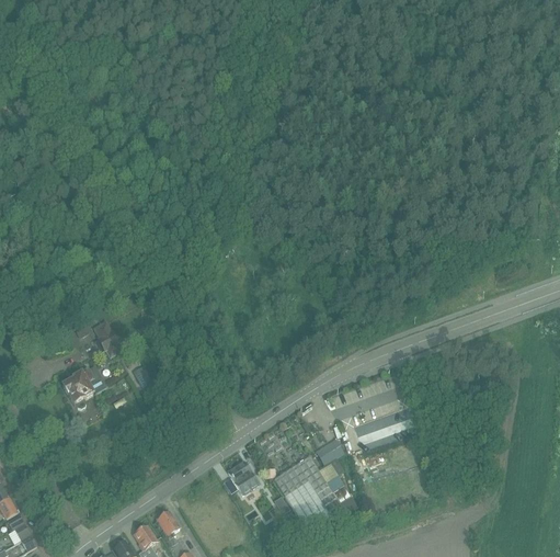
[(179,204),(189,204),(189,181),(179,181),(179,204)]
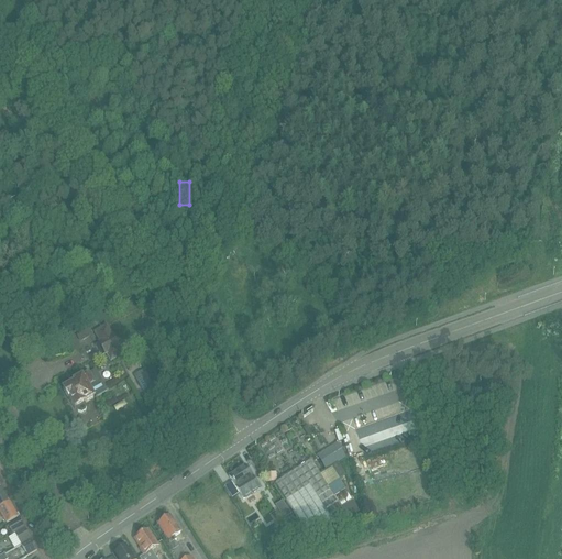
[(108,349),(112,355),(121,351),(105,322),(96,327),(101,337),(98,339),(105,351),(108,349)]
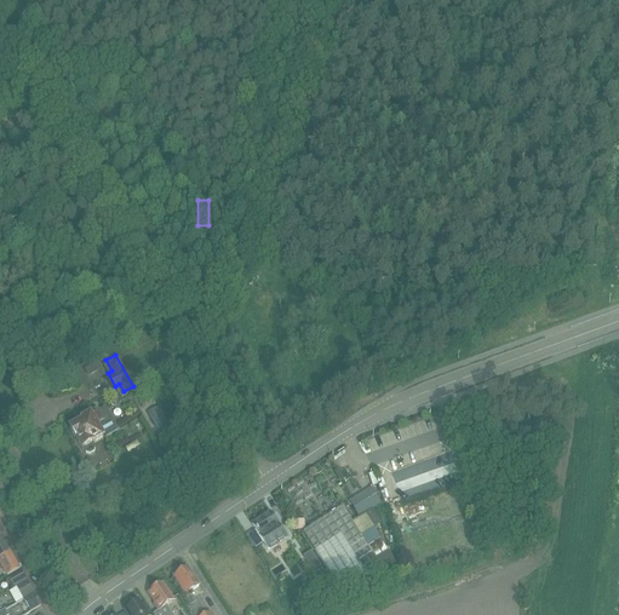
[(158,404),(147,411),(159,431),(170,425),(158,404)]
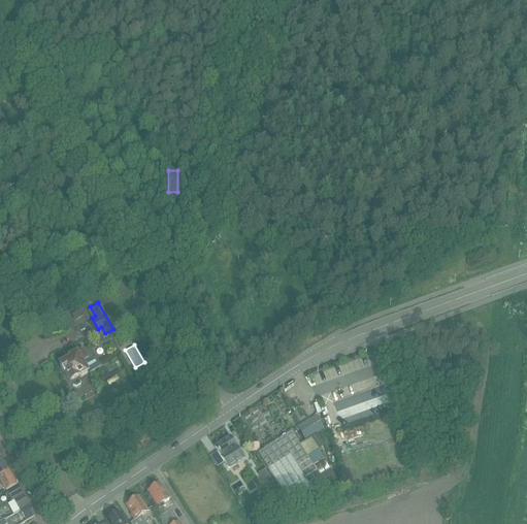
[(69,356),(58,362),(63,371),(64,371),(68,380),(69,379),(71,383),(75,384),(78,382),(79,378),(77,374),(87,369),(81,359),(87,356),(87,355),(91,353),(92,350),(90,346),(86,346),(83,348),(81,347),(76,350),(68,354),(69,356)]
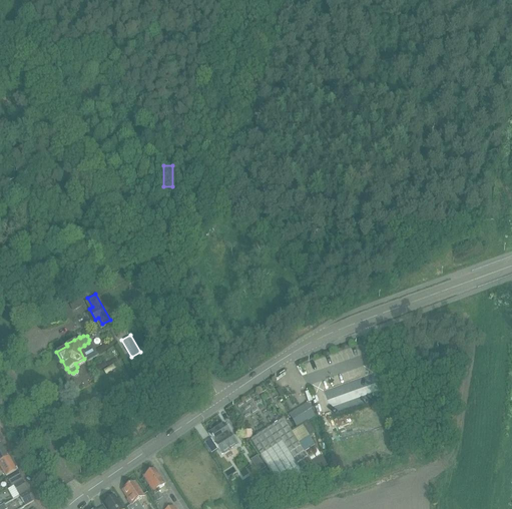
[(288,411),(293,419),(296,423),(313,413),(305,401),(288,411)]
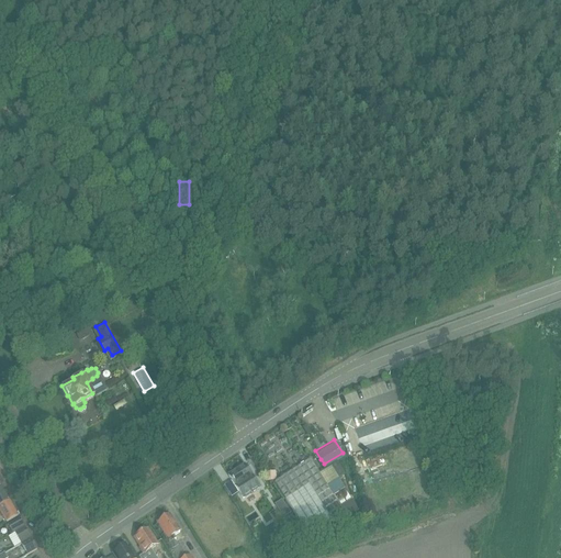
[(273,479),(309,532),(344,510),(310,456),(273,479)]
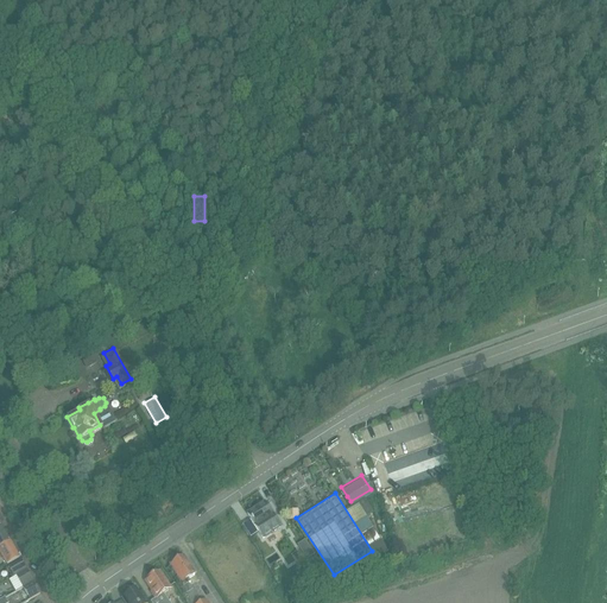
[(278,522),(276,519),(263,500),(261,500),(257,503),(254,506),(252,505),(247,507),(247,509),(246,511),(261,534),(278,522)]
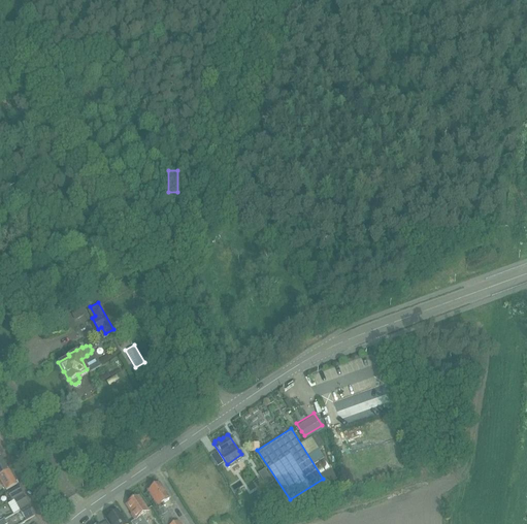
[(0,470),(8,466),(0,453),(0,470)]
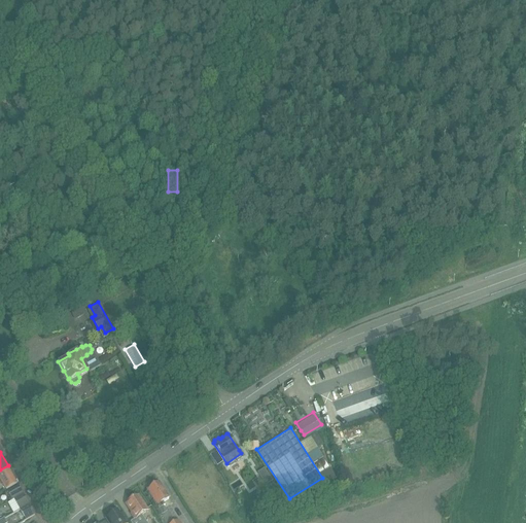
[(16,480),(8,465),(0,469),(0,477),(5,486),(16,480)]
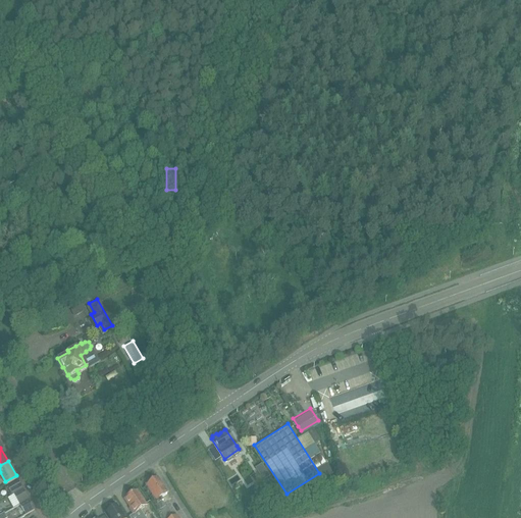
[(156,508),(162,517),(179,517),(175,512),(171,515),(160,498),(162,497),(160,494),(166,489),(156,475),(145,482),(152,493),(151,493),(156,501),(159,506),(156,508)]
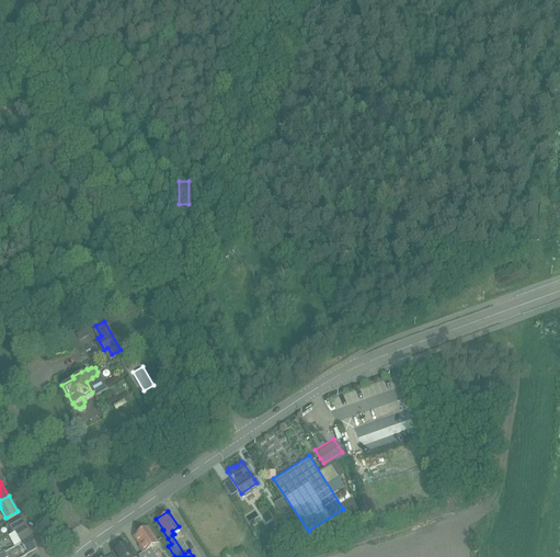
[(23,522),(18,513),(7,520),(12,529),(13,527),(23,522)]
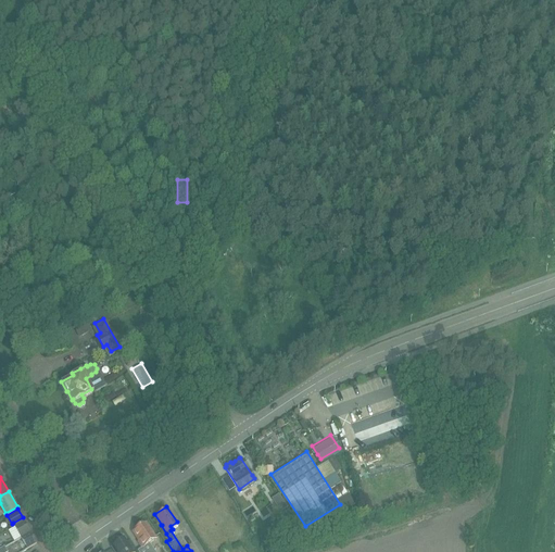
[(279,515),(291,534),(298,529),(286,511),(279,515)]
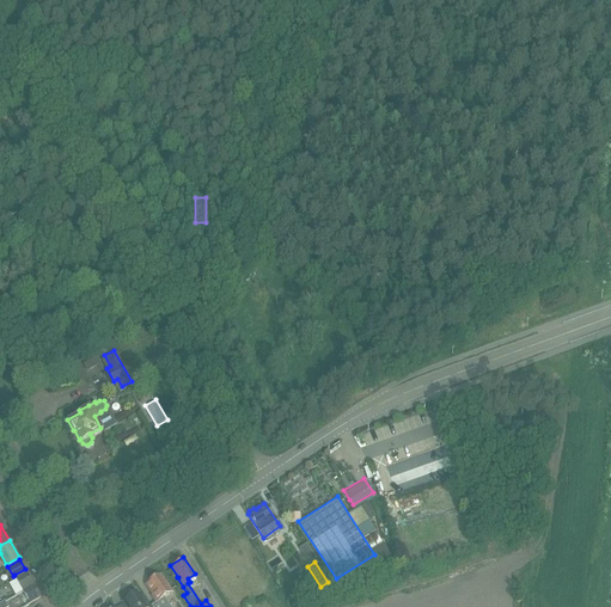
[(32,582),(25,569),(14,575),(20,583),(13,587),(16,590),(23,587),(32,582)]
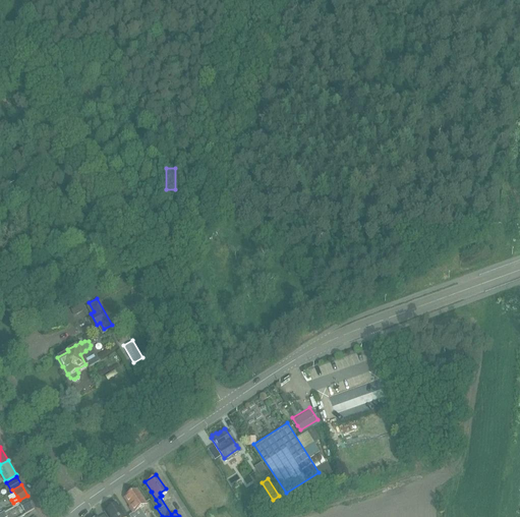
[(130,516),(147,516),(138,506),(145,502),(134,487),(124,495),(129,503),(128,504),(132,509),(127,512),(130,516)]
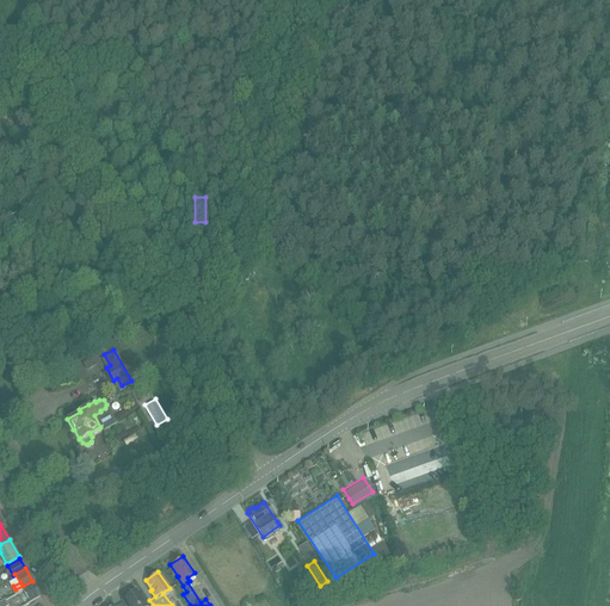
[(39,593),(32,581),(23,586),(29,599),(39,593)]
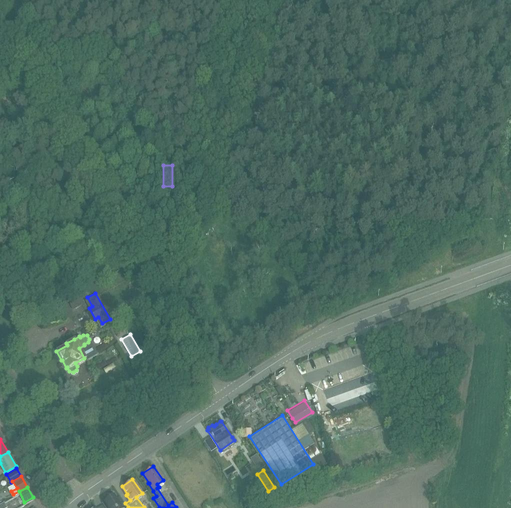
[(102,501),(106,507),(123,507),(113,493),(107,497),(106,496),(103,498),(102,500),(102,501)]
